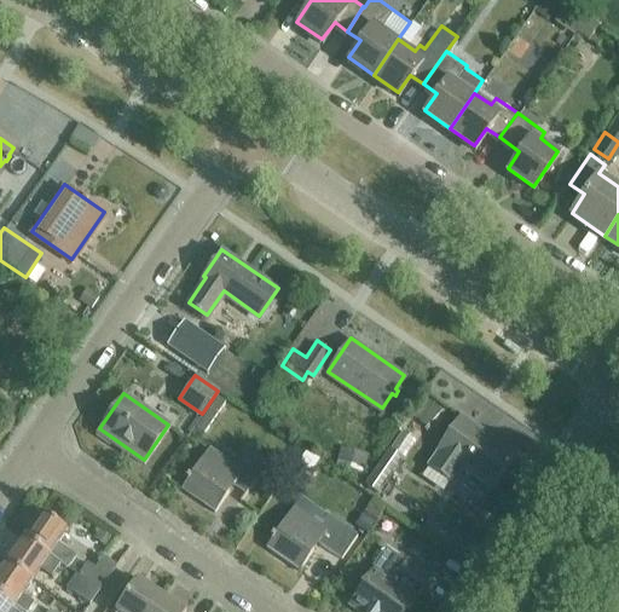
[(196,423),(203,428),(224,400),(217,396),(196,423)]
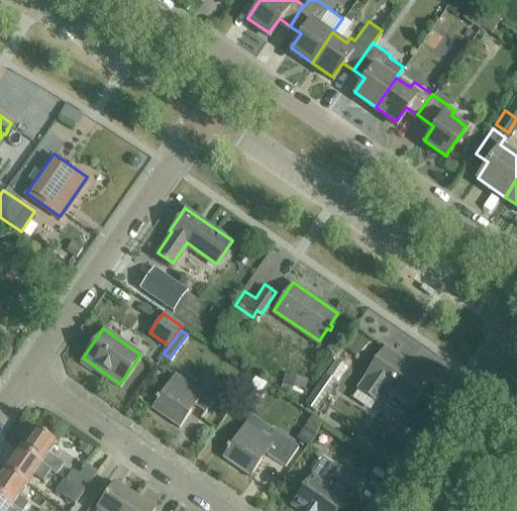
[(424,384),(429,377),(385,345),(366,373),(367,374),(358,386),(379,399),(386,388),(410,404),(421,389),(423,390),(426,386),(424,384)]
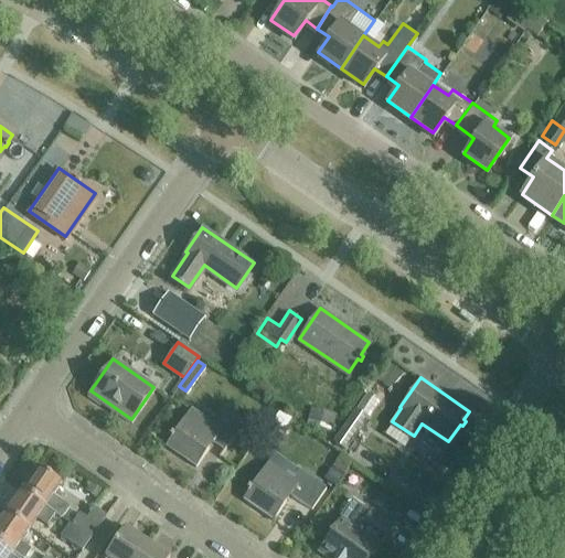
[(362,400),(374,407),(383,390),(371,384),(362,400)]
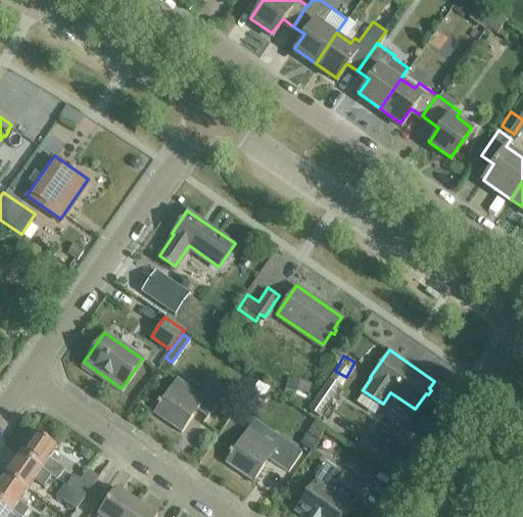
[(290,371),(288,390),(312,392),(313,372),(290,371)]
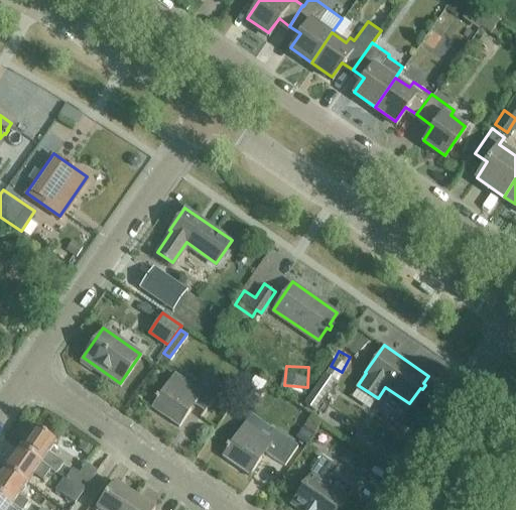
[(261,388),(270,377),(260,369),(251,380),(261,388)]
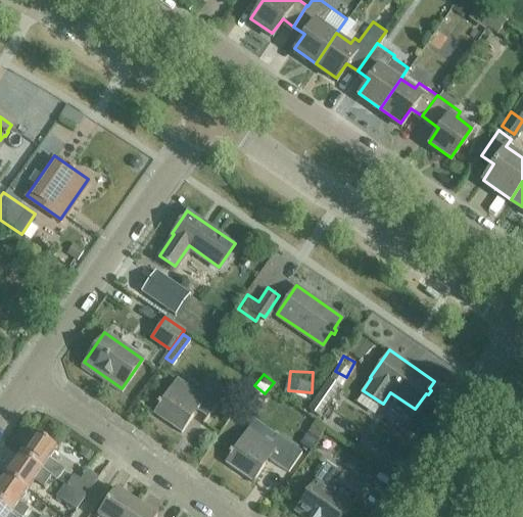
[(208,414),(227,387),(210,375),(199,391),(177,377),(153,411),(182,430),(198,407),(208,414)]
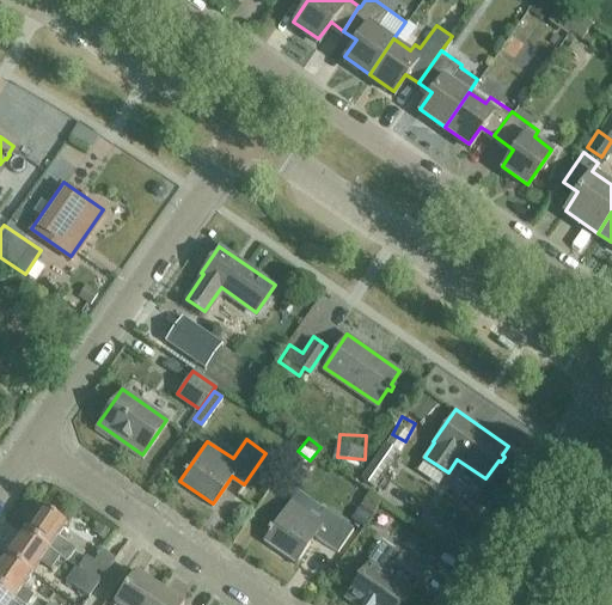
[(395,451),(386,445),(383,442),(361,475),(362,476),(359,481),(369,488),(395,451)]
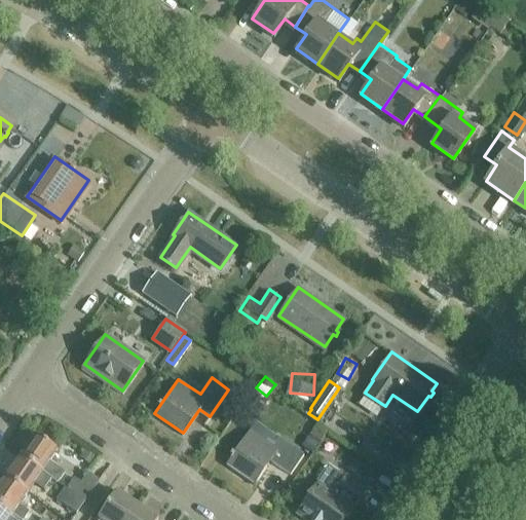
[(290,471),(303,452),(277,435),(271,443),(250,428),(226,461),(254,481),(271,457),(290,471)]
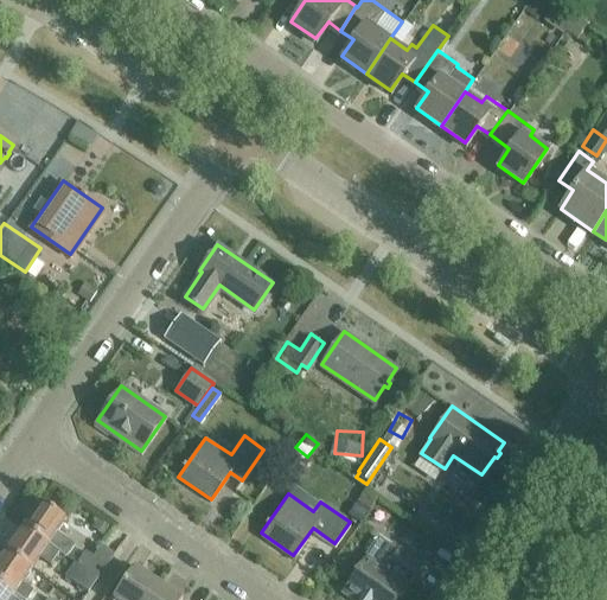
[(40,499),(23,524),(57,548),(65,554),(75,541),(57,528),(65,517),(40,499)]
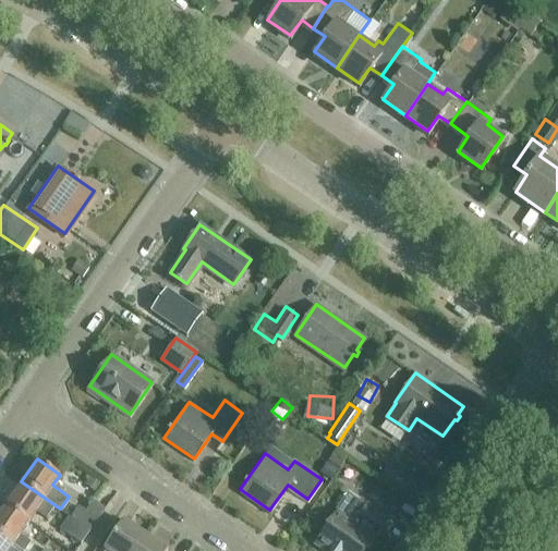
[(21,481),(5,503),(27,519),(35,509),(45,515),(52,503),(21,481)]
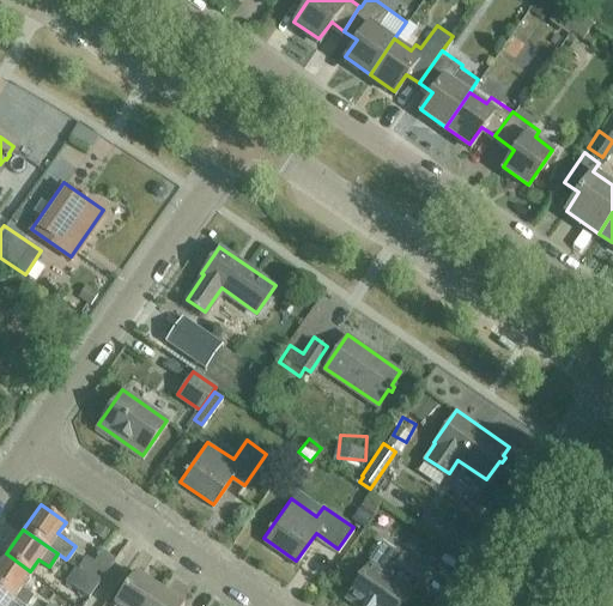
[(346,595),(360,605),(399,605),(426,568),(382,537),(368,556),(372,558),(346,595)]
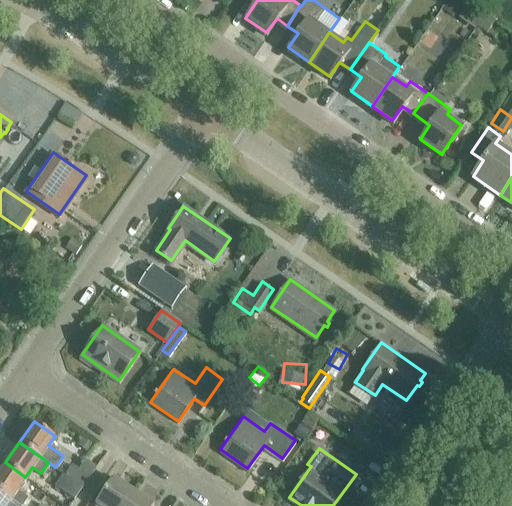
[(71,461),(63,473),(81,485),(96,464),(85,457),(78,466),(71,461)]
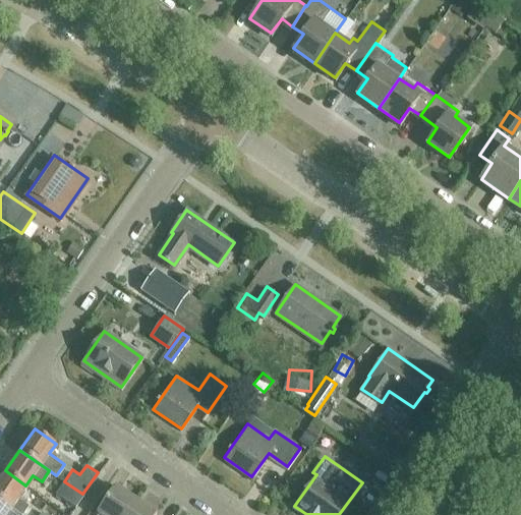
[(5,470),(0,476),(0,498),(21,513),(29,503),(18,496),(25,485),(5,470)]
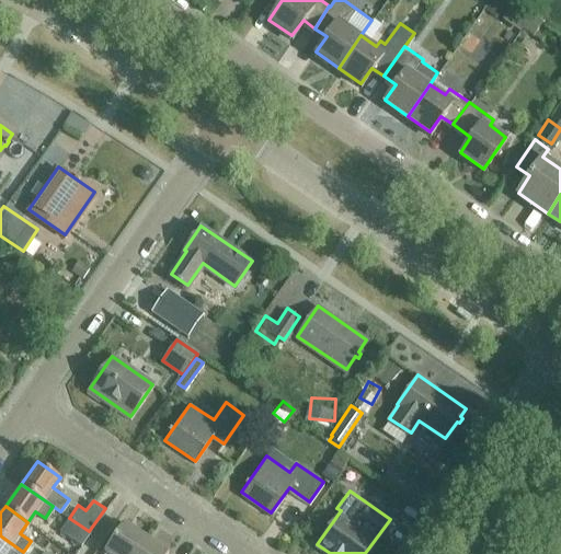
[(89,531),(69,518),(68,517),(60,528),(81,542),(89,531)]
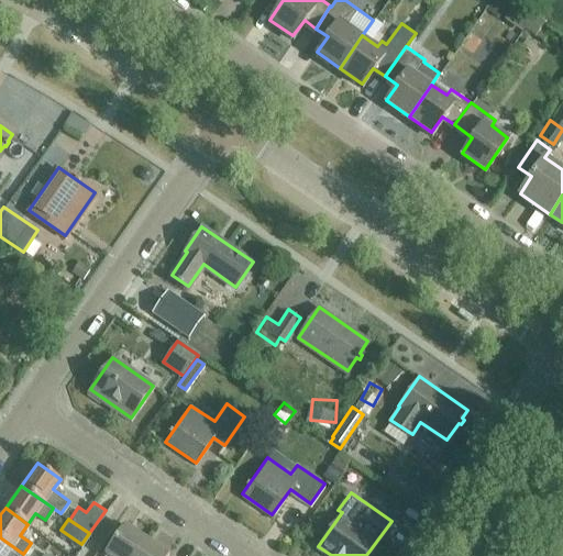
[(103,552),(109,555),(133,555),(146,538),(123,523),(103,552)]
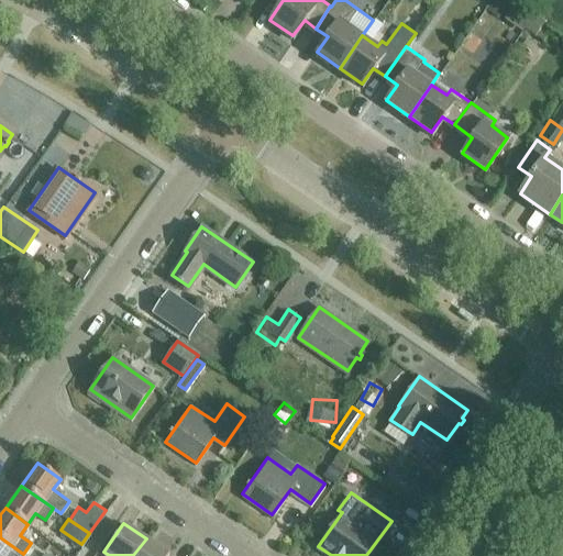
[(0,537),(0,555),(21,555),(23,554),(0,537)]
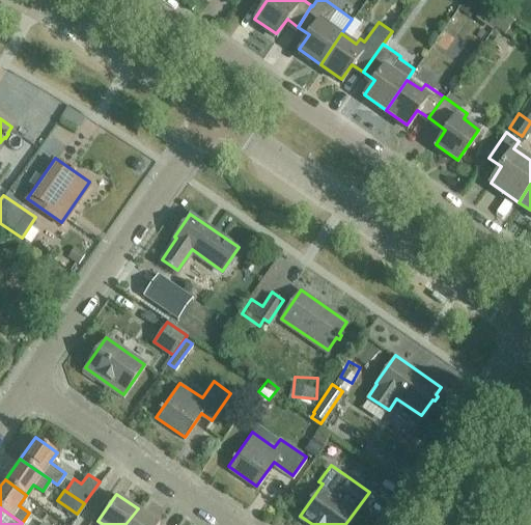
[(138,508),(126,524),(157,524),(159,523),(138,508)]
